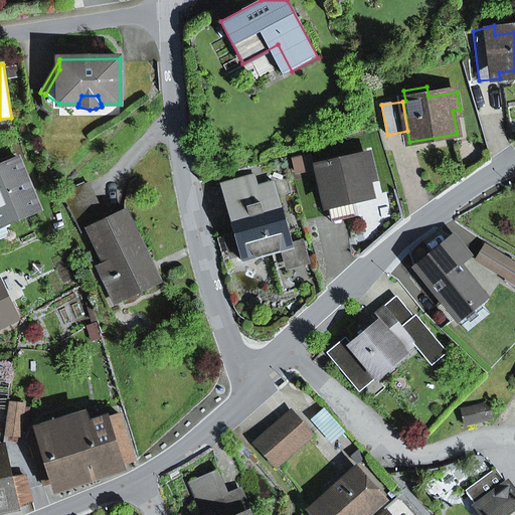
[(0,166),(18,159),(16,154),(0,160),(0,166)]
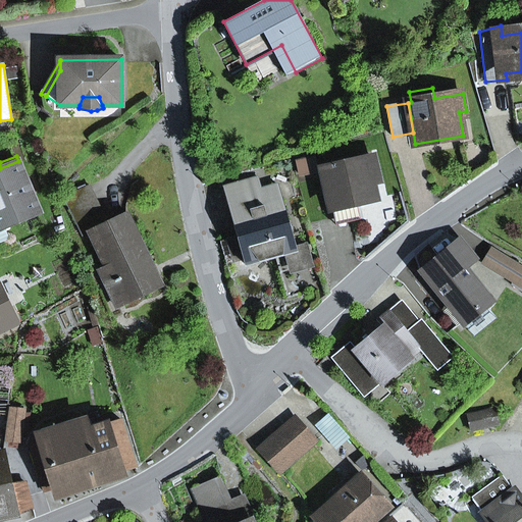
[(318,171),(315,158),(297,162),(300,174),(318,171)]
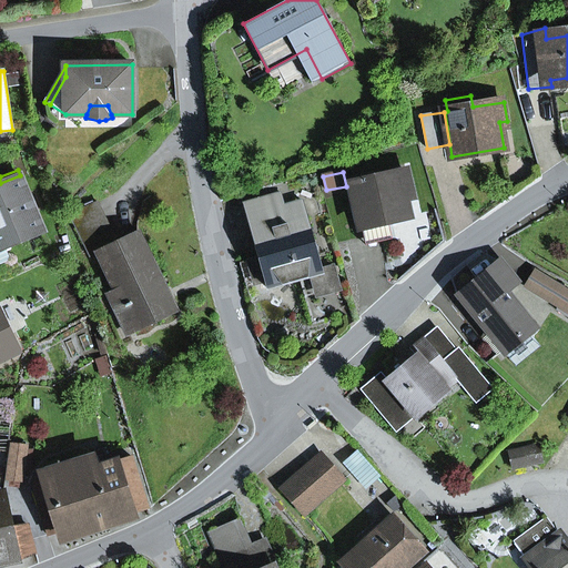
[(404,195),(412,193),(406,172),(352,184),(362,226),(387,221),(408,216),(404,195)]
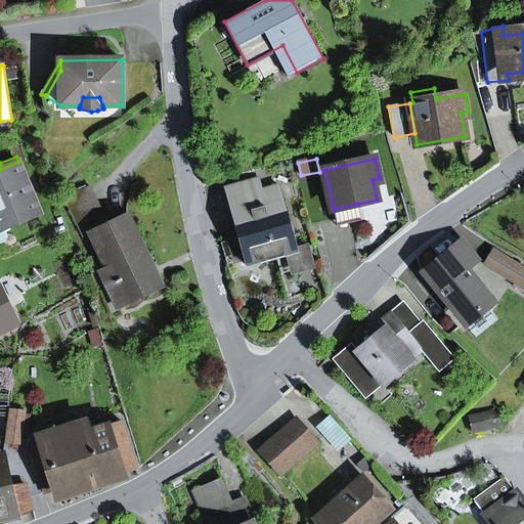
[(0,230),(5,229),(41,214),(18,162),(0,169),(0,230)]
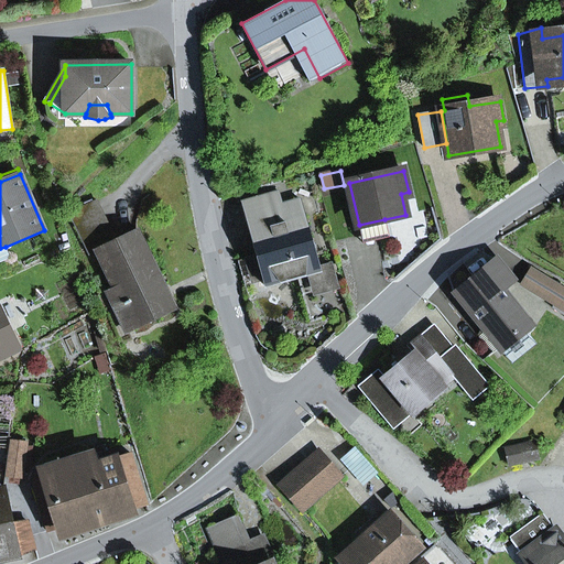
[(282,205),(279,192),(242,203),(258,256),(264,281),(267,286),(307,275),(321,271),(305,217),(288,223),(282,205)]
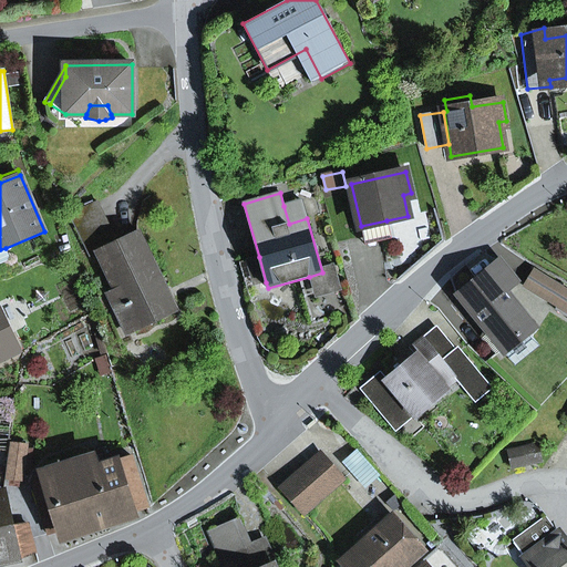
[(289,224),(307,218),(302,202),(284,206),(289,224)]
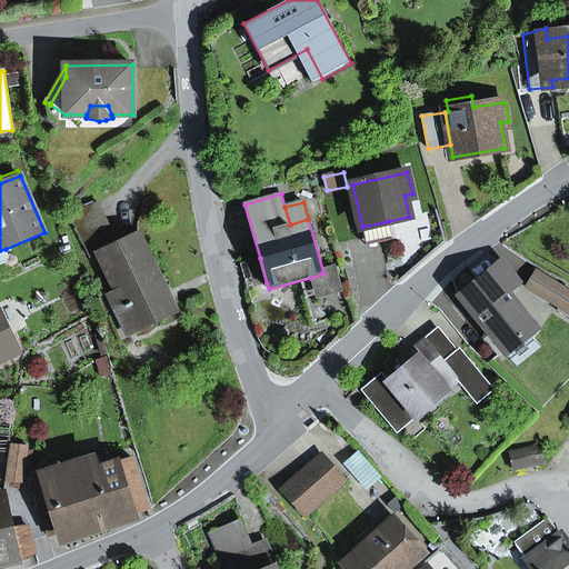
[(117,243),(98,203),(71,217),(91,257),(98,253),(116,291),(120,290),(127,305),(122,307),(136,332),(172,315),(171,313),(162,295),(168,291),(139,232),(117,243)]
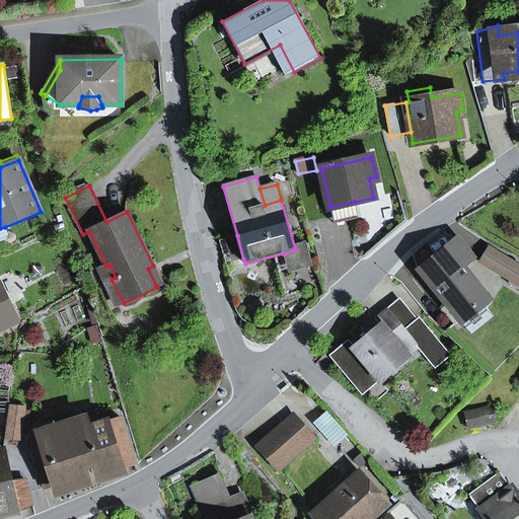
[(358,219),(354,202),(330,207),(334,224),(358,219)]
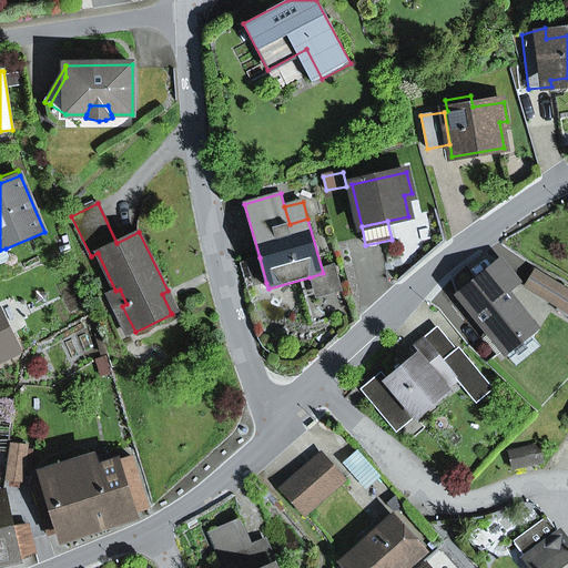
[(0,264),(11,261),(6,249),(0,250),(0,264)]
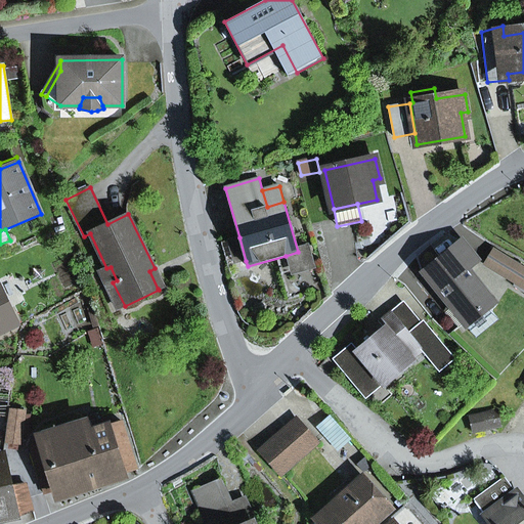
[(234,265),(246,261),(239,237),(227,241),(234,265)]
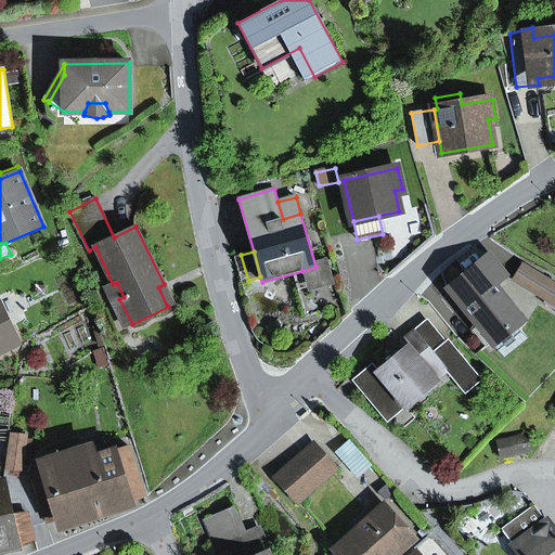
[(449,289),(492,344),(517,324),(523,320),(493,283),(504,274),(490,257),(449,289)]
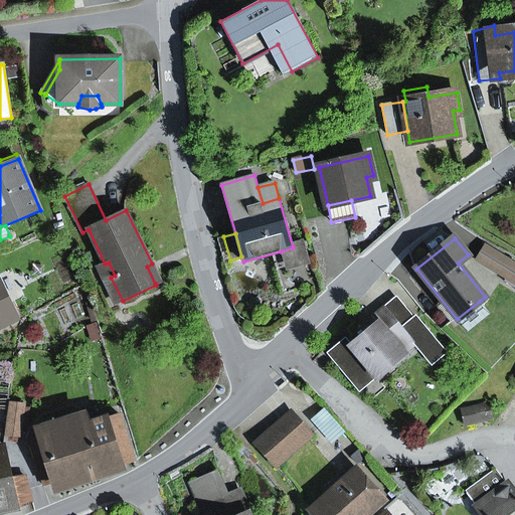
[(311,265),(305,244),(293,247),(281,251),(287,271),(311,265)]
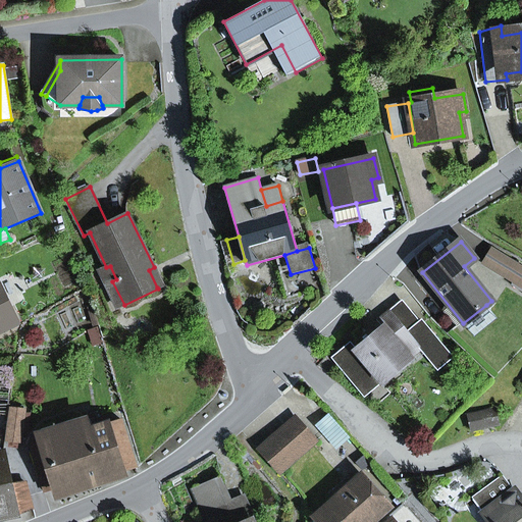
[(521,288),(521,267),(492,249),(483,264),(521,288)]
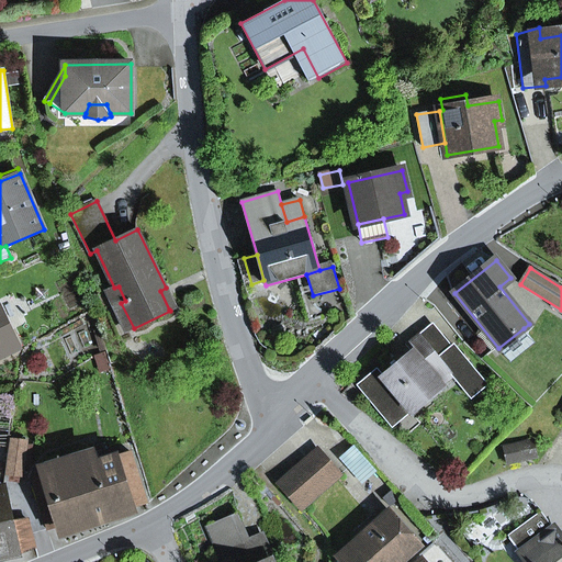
[(169,310),(175,307),(166,288),(160,291),(169,310)]
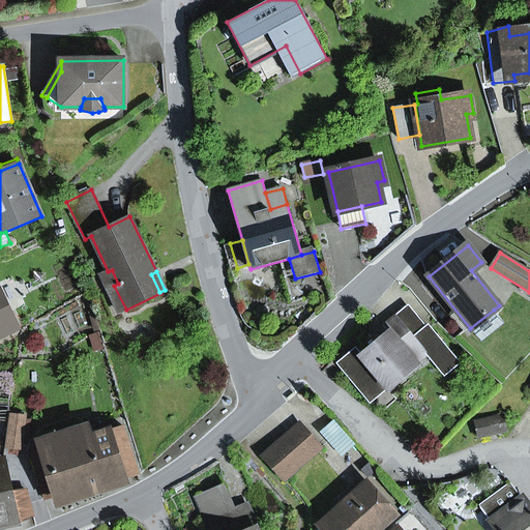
[(0,334),(17,327),(0,293),(0,334)]
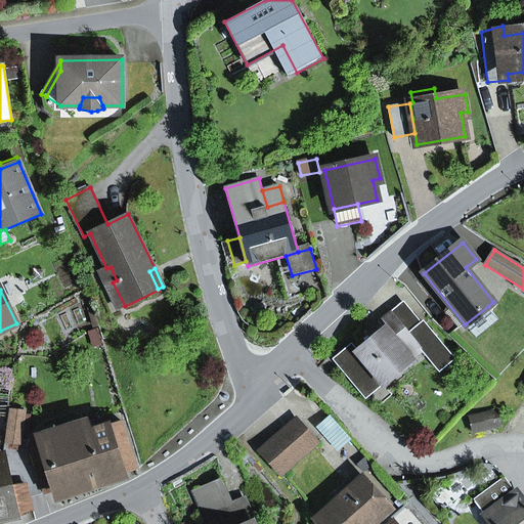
[(405,303),(391,314),(407,334),(422,322),(405,303)]
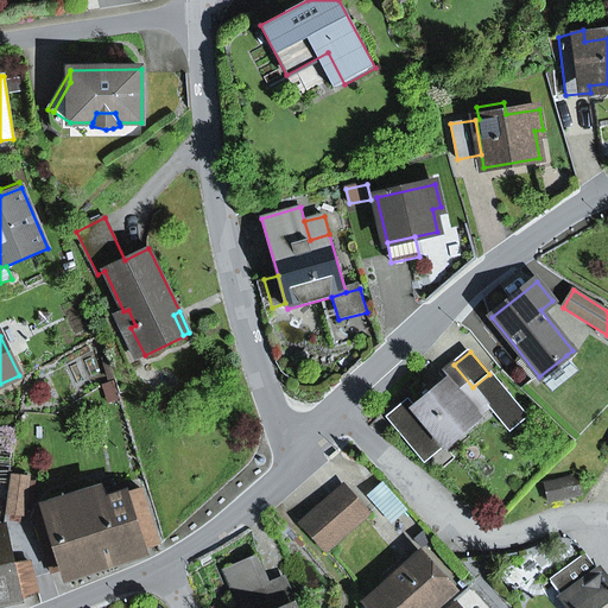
[(539,377),(552,392),(580,371),(567,355),(539,377)]
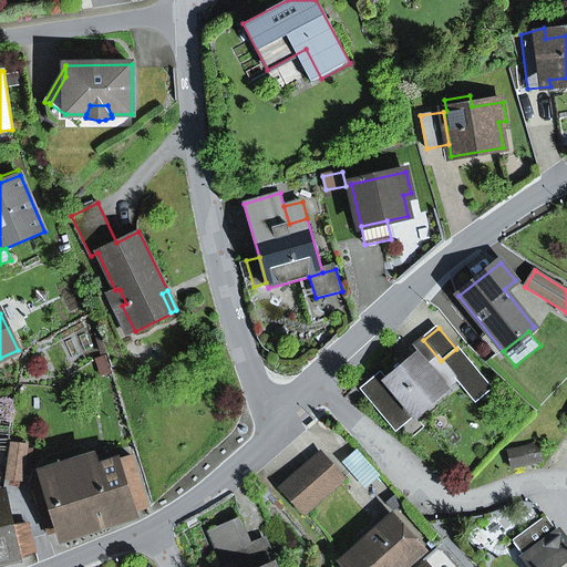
[(473,366),(457,348),(456,349),(441,361),(423,340),(399,360),(404,368),(389,381),(382,373),(370,383),(374,388),(367,394),(397,430),(457,379),(473,366)]
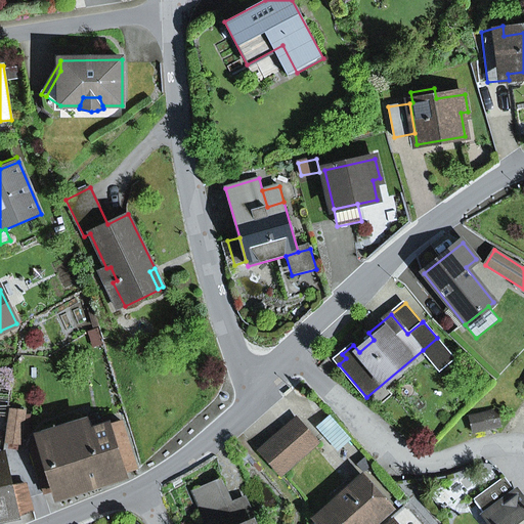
[(453,358),(437,338),(423,350),(439,369),(453,358)]
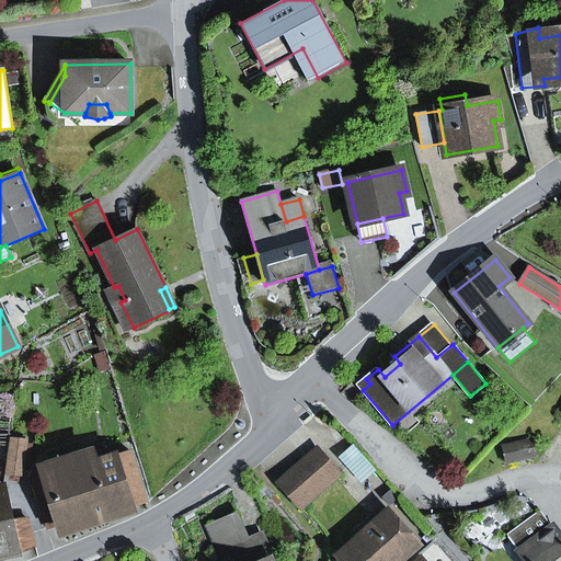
[(8,472),(23,474),(27,442),(11,439),(8,472)]
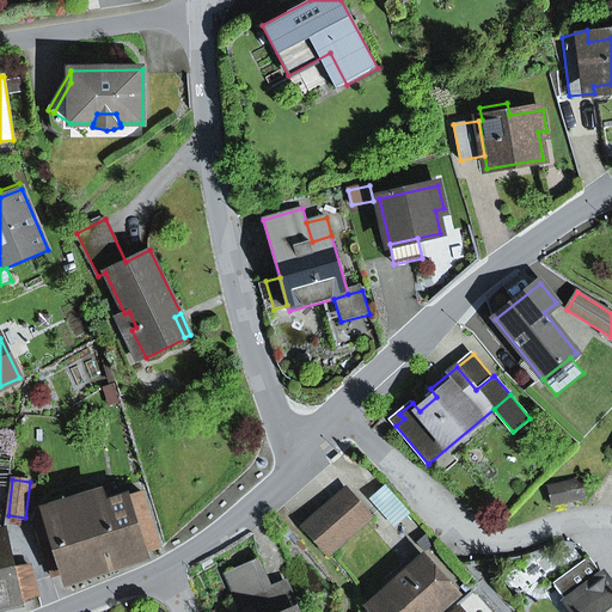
[(551,488),(555,503),(581,497),(579,482),(551,488)]
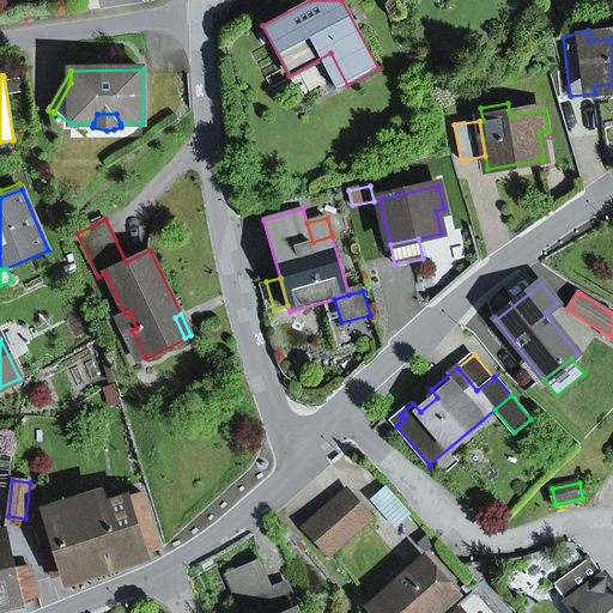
[(411,515),(386,486),(370,499),(395,529),(411,515)]
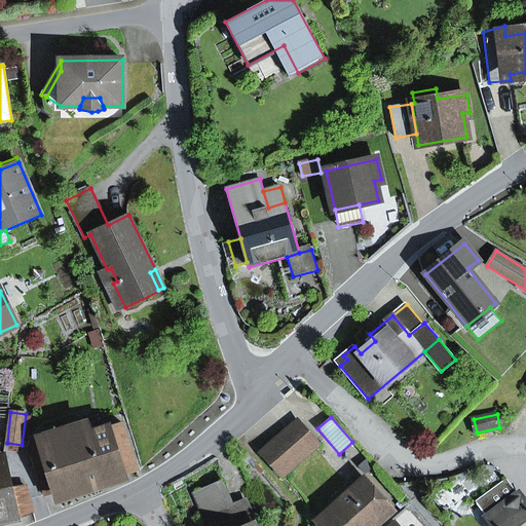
[(297,422),(285,433),(305,456),(317,445),(297,422)]
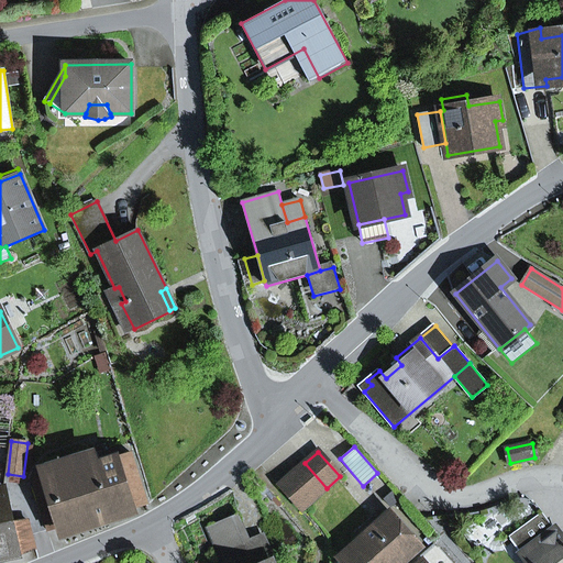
[(61,527),(63,532),(146,505),(130,453),(100,463),(99,461),(89,464),(86,455),(42,468),(45,478),(33,482),(48,530),(61,527)]
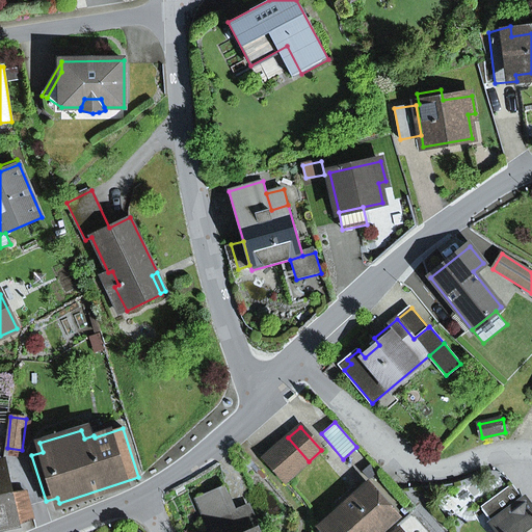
[(296,472),(309,461),(288,437),(275,449),(296,472)]
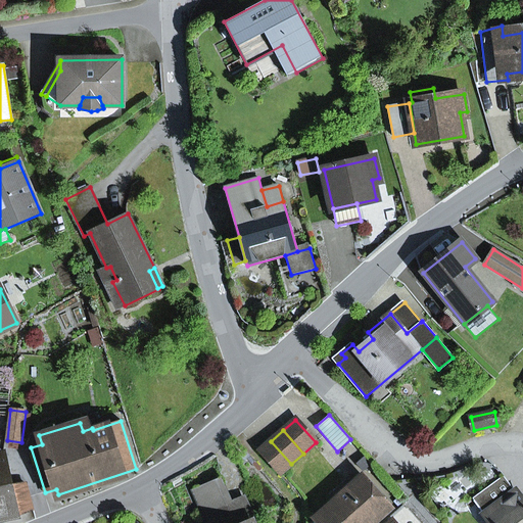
[(260,450),(281,473),(291,464),(271,441),(260,450)]
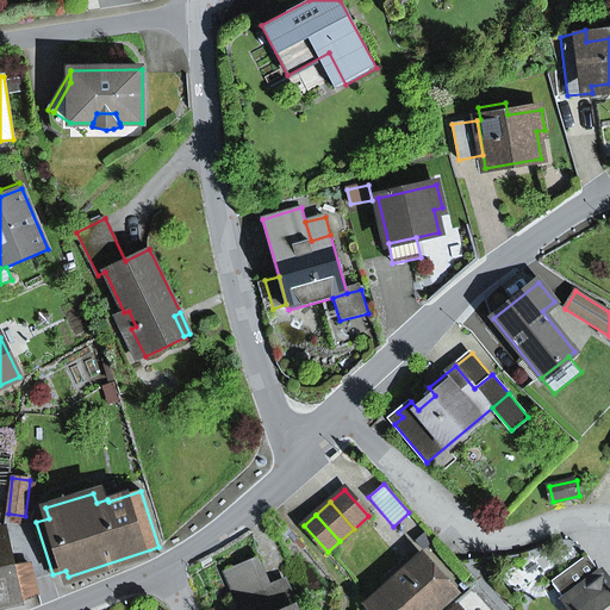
[(13,571),(5,531),(0,531),(0,604),(19,601),(38,592),(32,566),(13,571)]
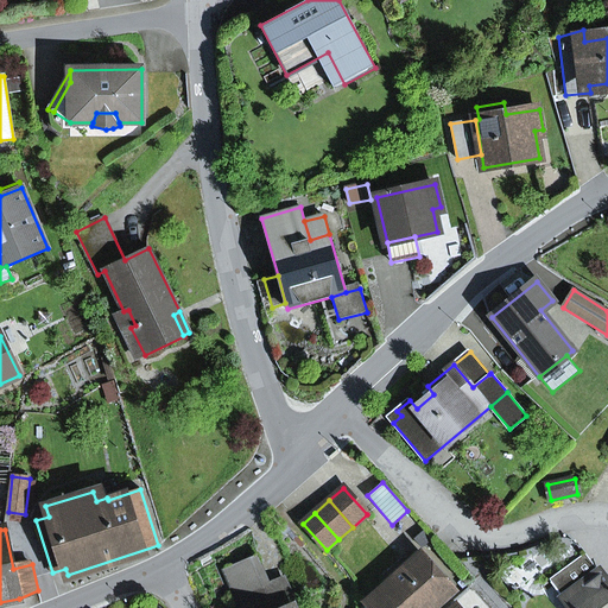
[(550,580),(564,599),(600,572),(586,553),(550,580)]
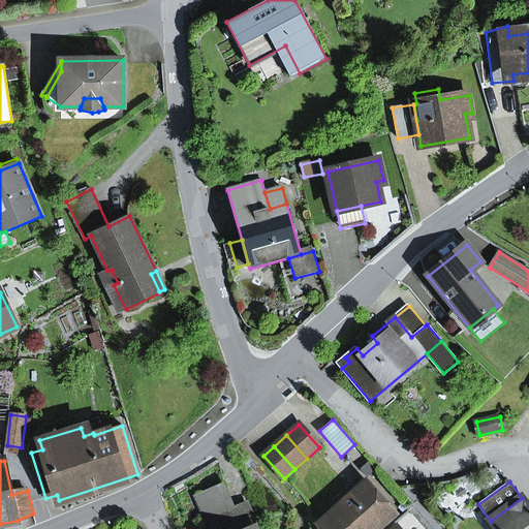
[(319,525),(323,528),(376,528),(394,515),(366,484),(352,496),(345,495),(337,502),(337,509),(319,525)]
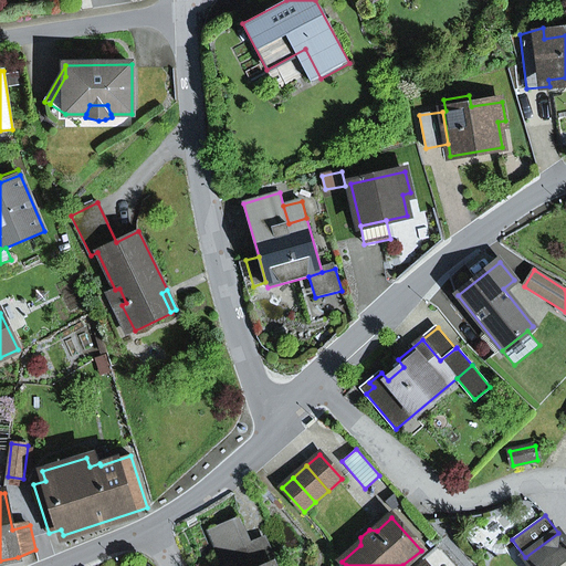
[(221,558),(234,553),(251,546),(240,521),(211,533),(221,558)]
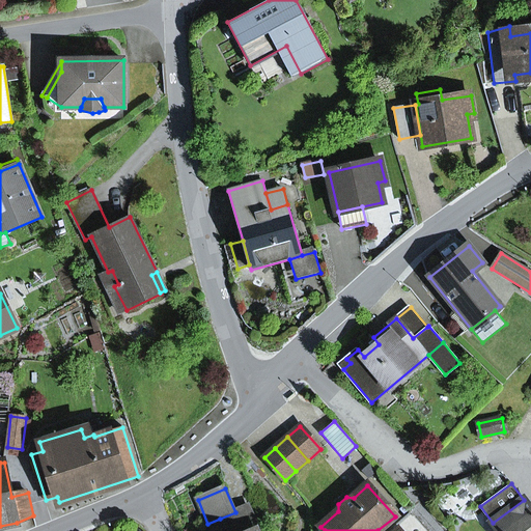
[(530,530),(530,509),(524,500),(493,523),(498,530),(530,530)]
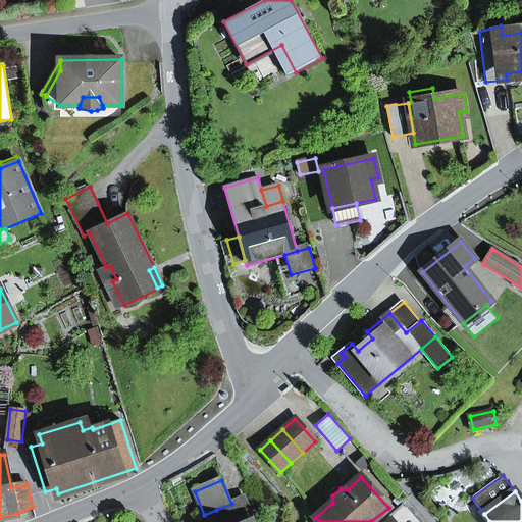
[(253,521),(244,499),(231,504),(216,510),(221,521),(253,521)]
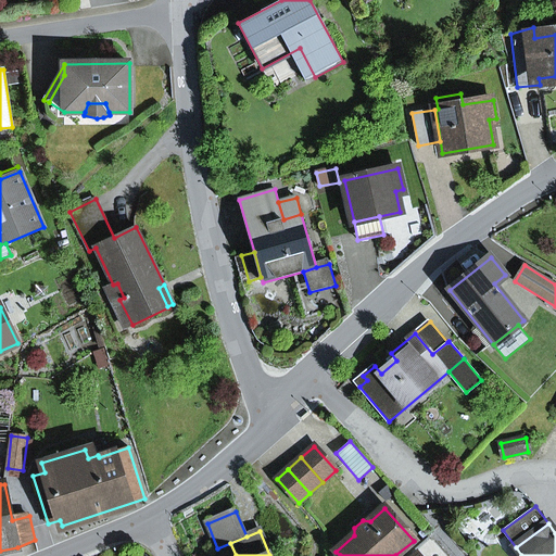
All buildings are outlined.
